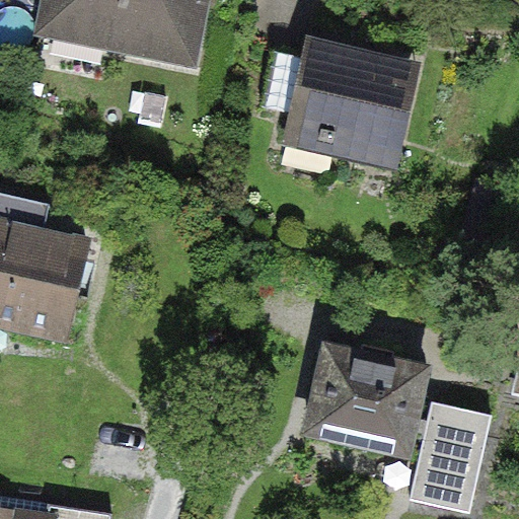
[(206,0),(0,0),(0,1),(51,12),(47,32),(193,63),(206,0)]
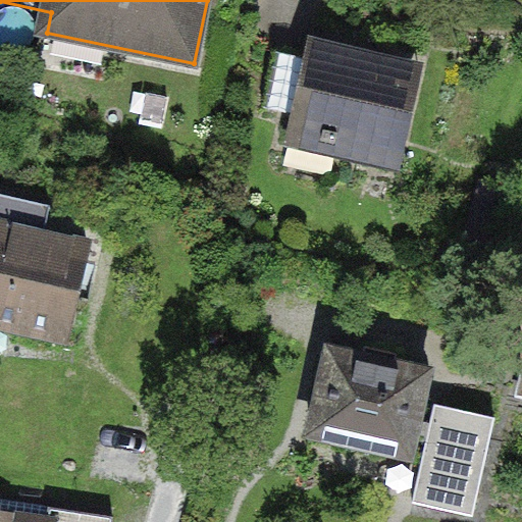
[(409,66),(311,43),(290,135),(387,158),(409,66)]
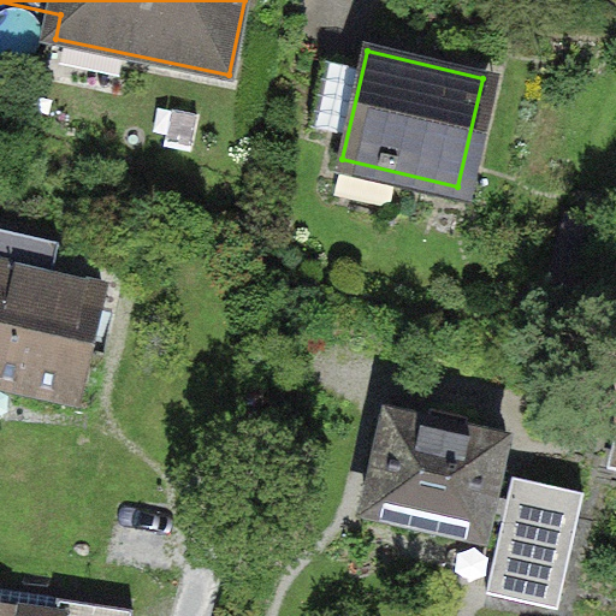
[(61,247),(0,231),(0,381),(81,402),(107,296),(52,282),(61,247)]
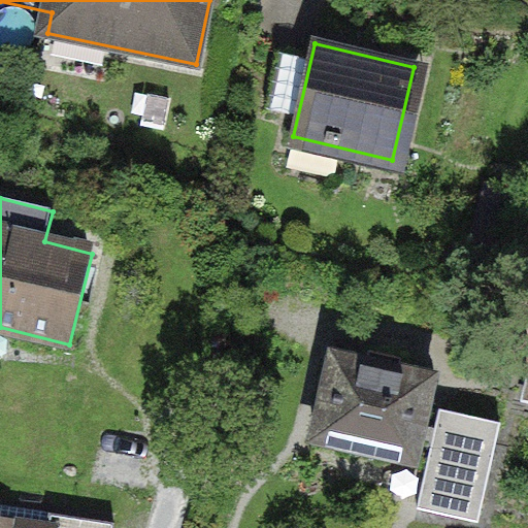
[(327,345),(304,442),(415,467),(436,370),(327,345)]
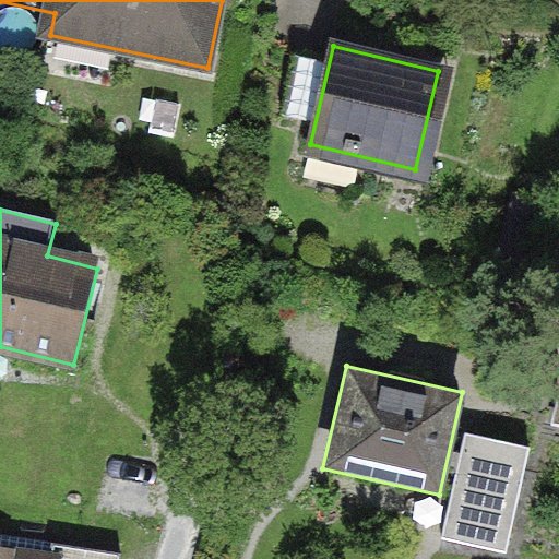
[(528,448),(464,432),(440,538),(504,552),(528,448)]
